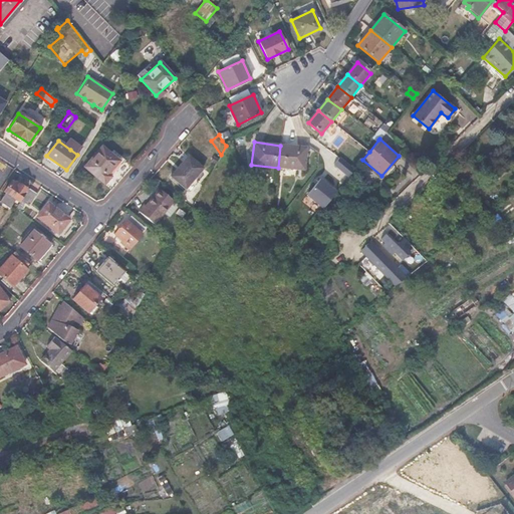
[(70,150),(77,155),(80,151),(72,146),(70,150)]
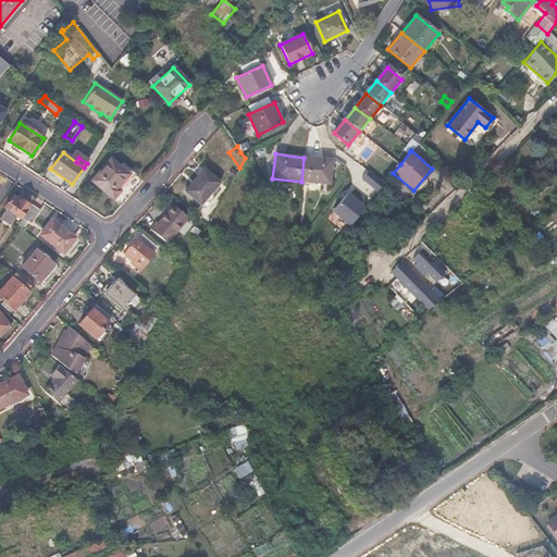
[(304,158),(301,182),(329,185),(332,161),(304,158)]
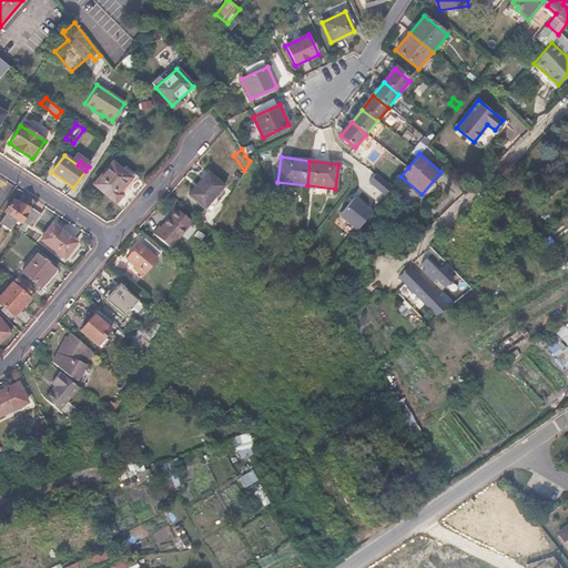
[(112,202),(132,181),(115,164),(94,184),(112,202)]
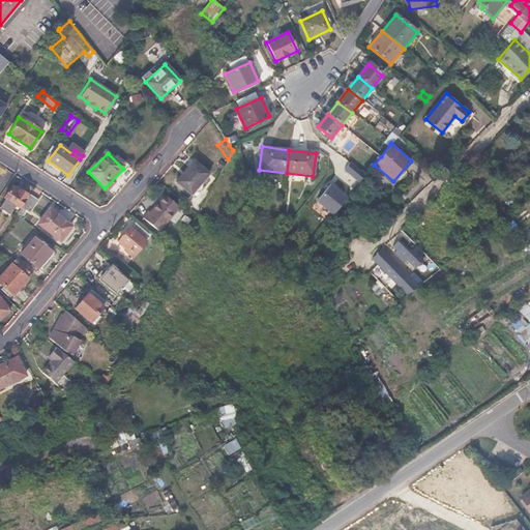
[(190,196),(209,174),(194,160),(175,182),(190,196)]
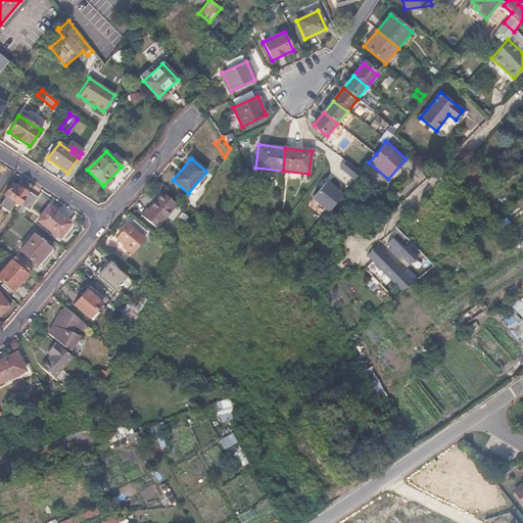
[(450,190),(455,195),(460,190),(465,195),(470,189),(456,174),(449,180),(455,185),(450,190)]
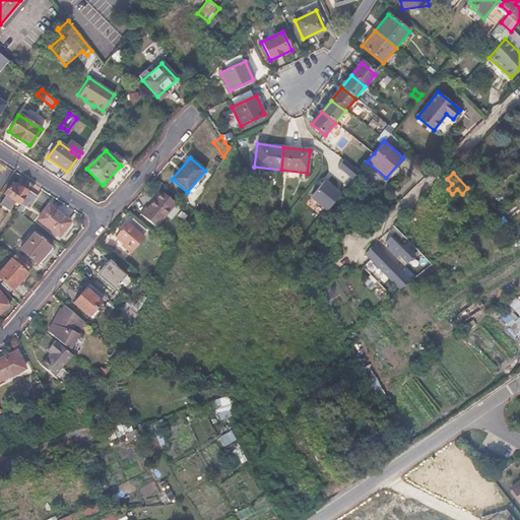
[(25,190),(26,189),(20,185),(19,187),(14,184),(13,185),(10,183),(3,194),(4,195),(0,200),(4,202),(2,206),(9,211),(14,202),(17,203),(26,192),(25,190)]
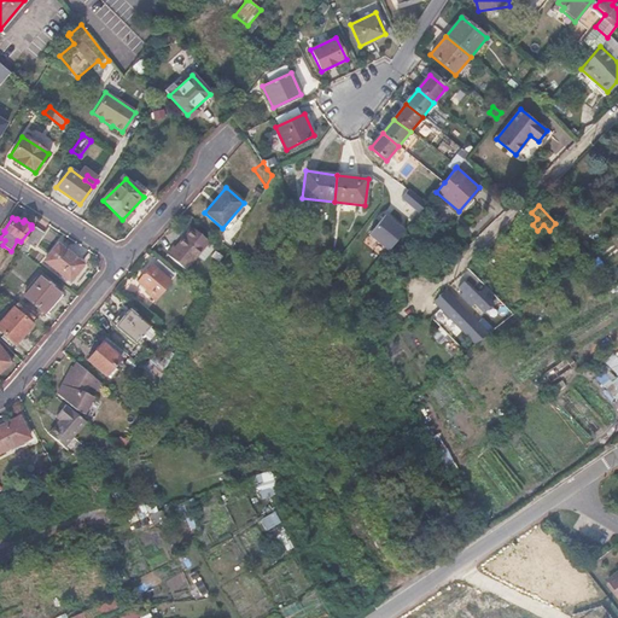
[(44,232),(34,226),(24,240),(33,246),(44,232)]
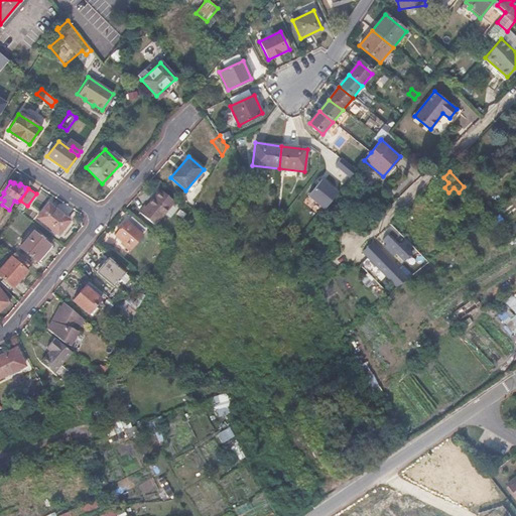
[(152,224),(172,201),(159,188),(145,206),(143,205),(137,212),(152,224)]
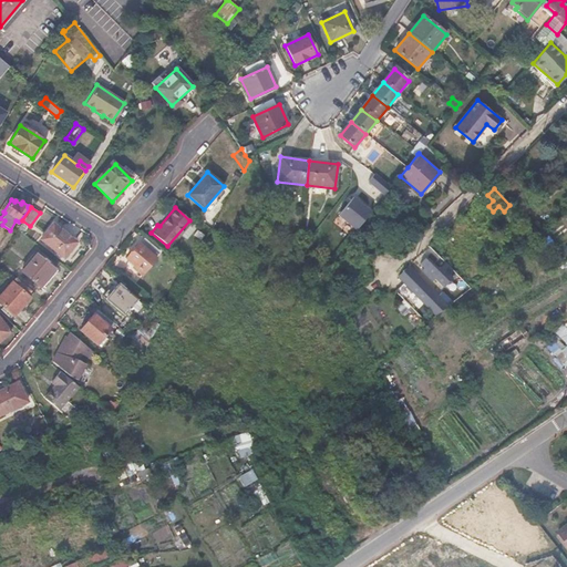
[(63,258),(75,243),(52,224),(39,239),(63,258)]
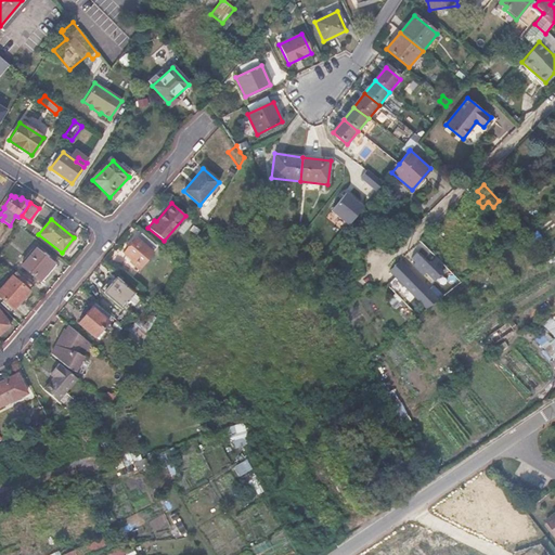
[(146,248),(151,243),(141,234),(137,239),(136,237),(124,253),(131,259),(129,262),(138,270),(153,254),(146,248)]
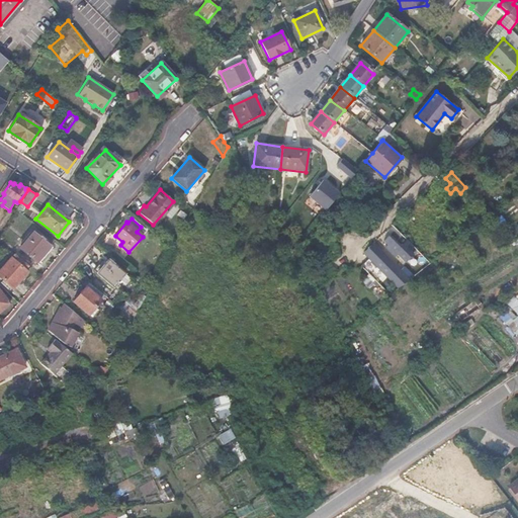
[(34,262),(50,246),(32,232),(18,249),(34,262)]
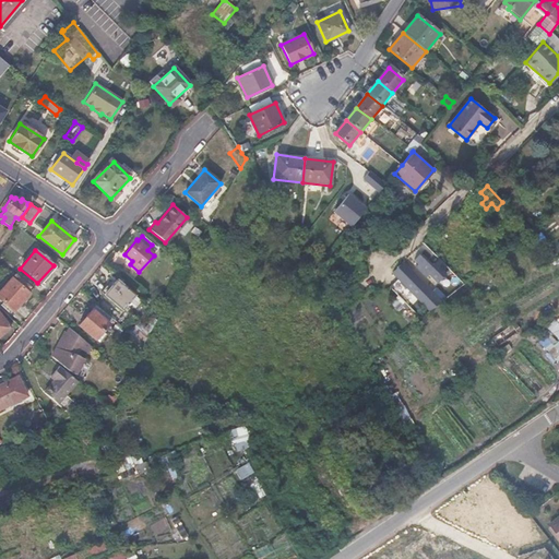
[(443,275),(420,253),(414,260),(418,264),(416,268),(426,276),(429,274),(437,282),(443,275)]
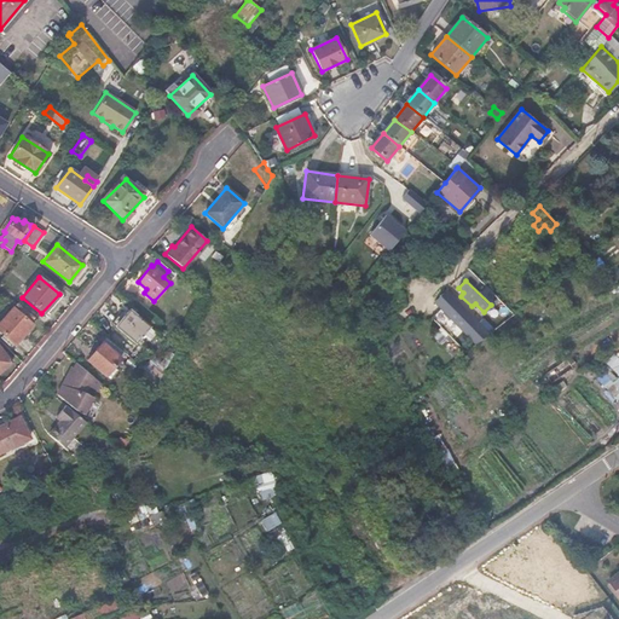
[(431,317),(466,352),(475,345),(466,335),(479,323),(446,290),(440,295),(452,308),(446,314),(439,308),(431,317)]
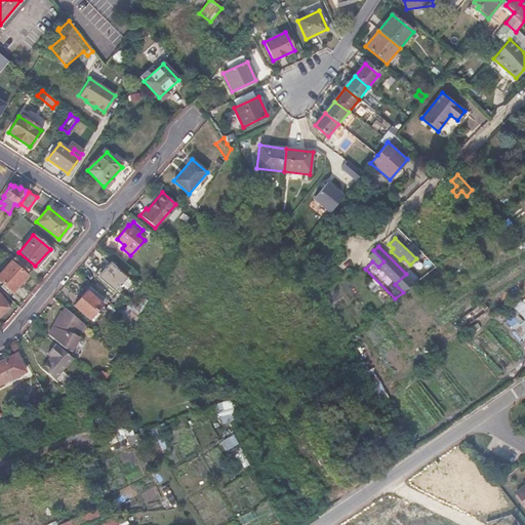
[(368,255),(372,261),(378,267),(384,261),(373,250),(368,255)]
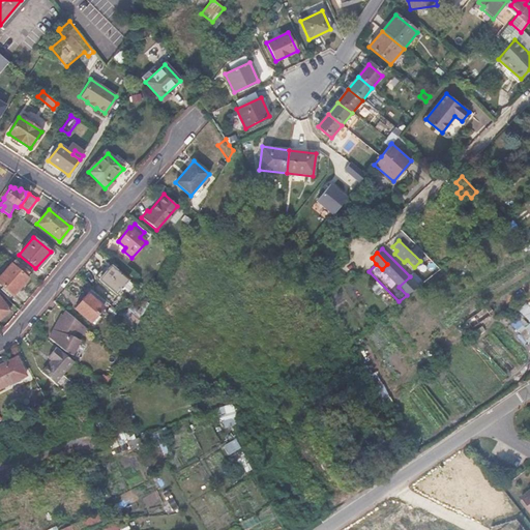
[(428,265),(431,261),(422,253),(419,256),(428,265)]
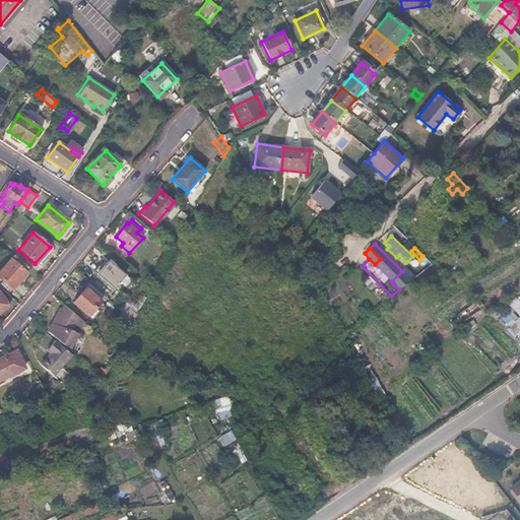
[(0,279),(11,289),(26,273),(10,259),(0,270),(0,279)]
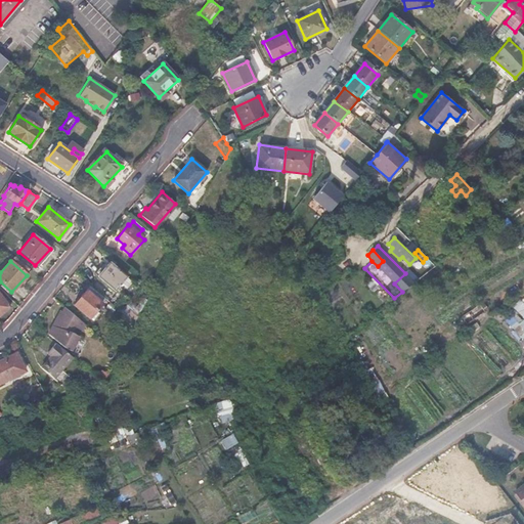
[(113,290),(124,276),(110,263),(98,276),(113,290)]
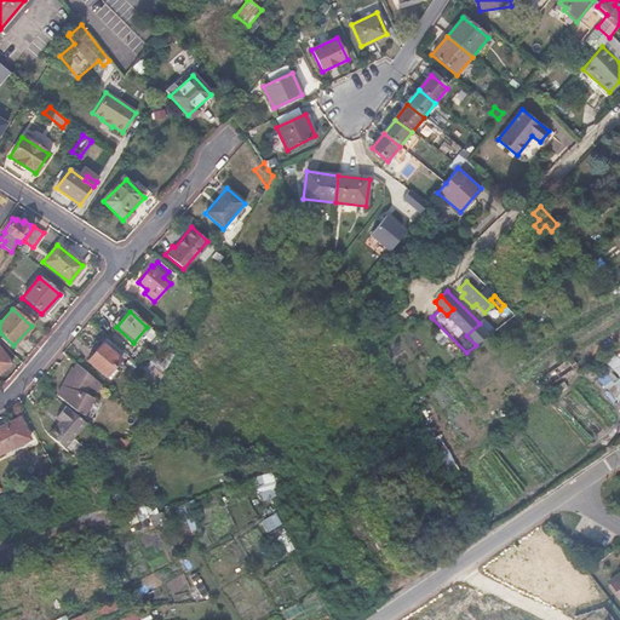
[(483,320),(480,323),(482,326),(491,334),(494,331),(483,320)]
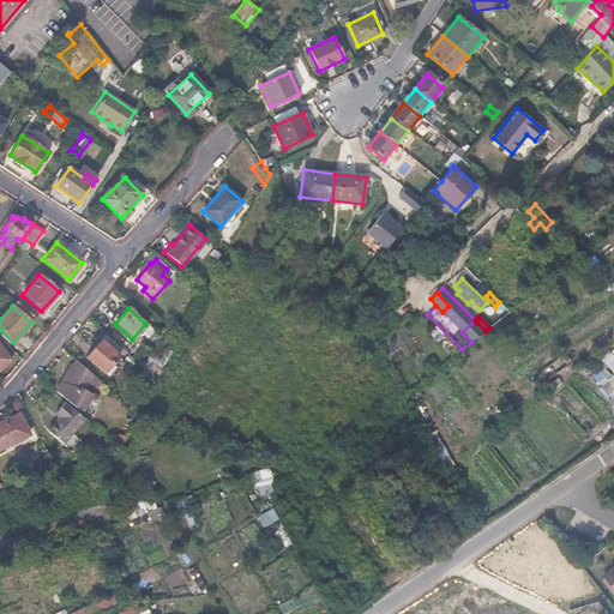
[(473,327),(481,335),(486,331),(477,323),(473,327)]
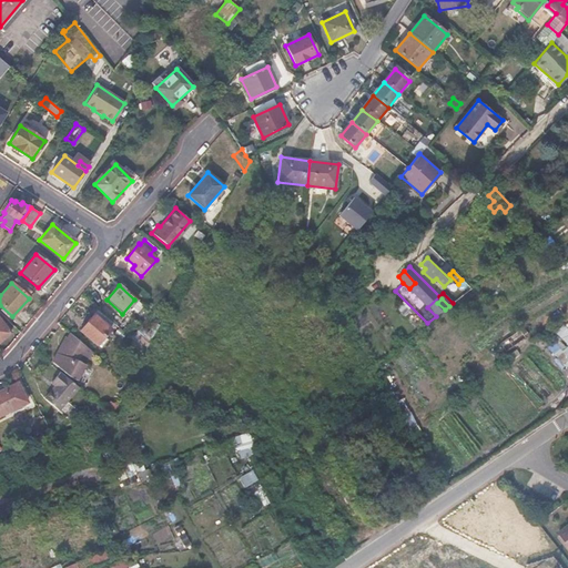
[(105,316),(95,308),(91,314),(93,315),(101,322),(105,316)]
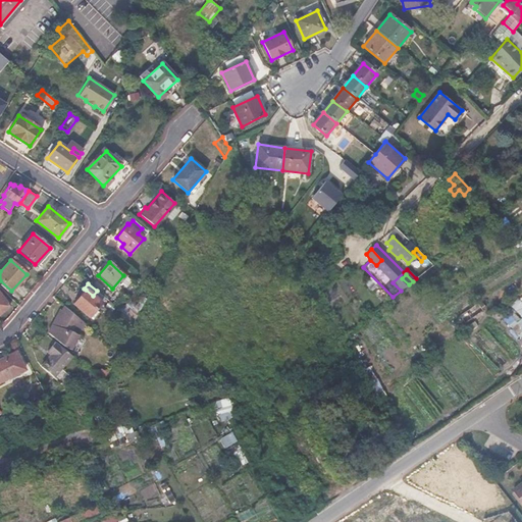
[(89,316),(105,298),(97,291),(93,296),(86,290),(72,304),(89,316)]
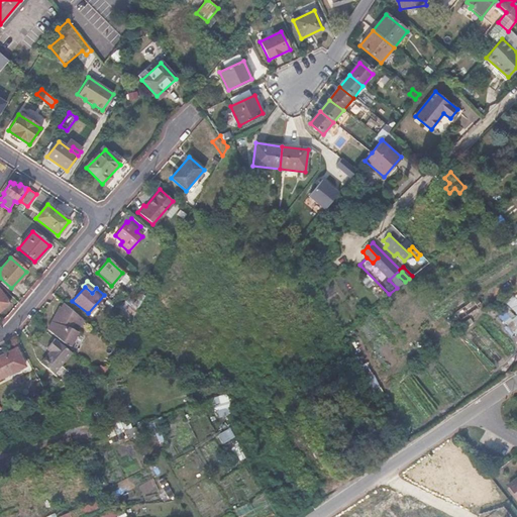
[(0,309),(8,303),(0,292),(0,309)]
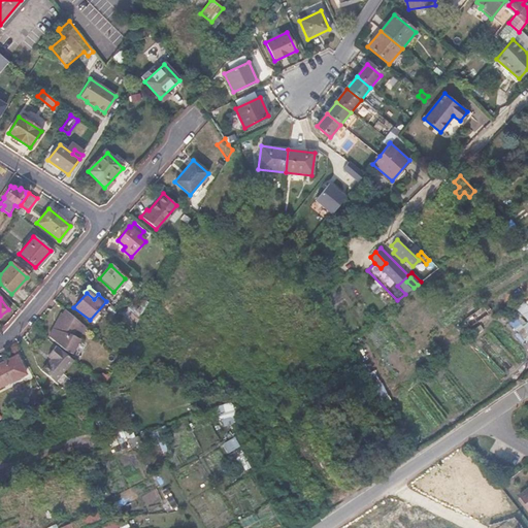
[(123,315),(135,325),(140,317),(129,307),(123,315)]
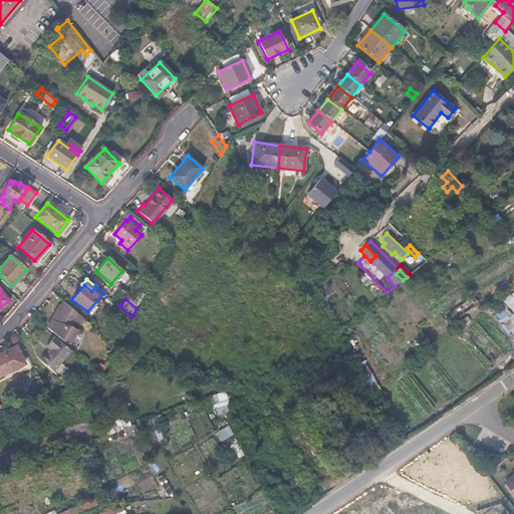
[(59,306),(52,319),(55,321),(62,310),(66,304),(63,302),(59,306)]
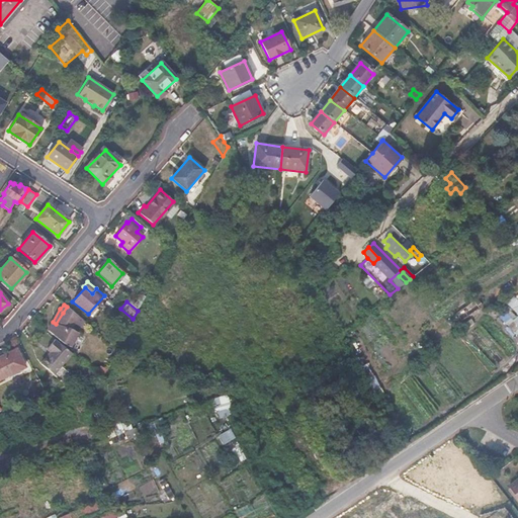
[(78,324),(82,319),(67,307),(63,313),(56,324),(53,322),(48,329),(62,341),(70,346),(78,332),(71,328),(75,322),(78,324)]
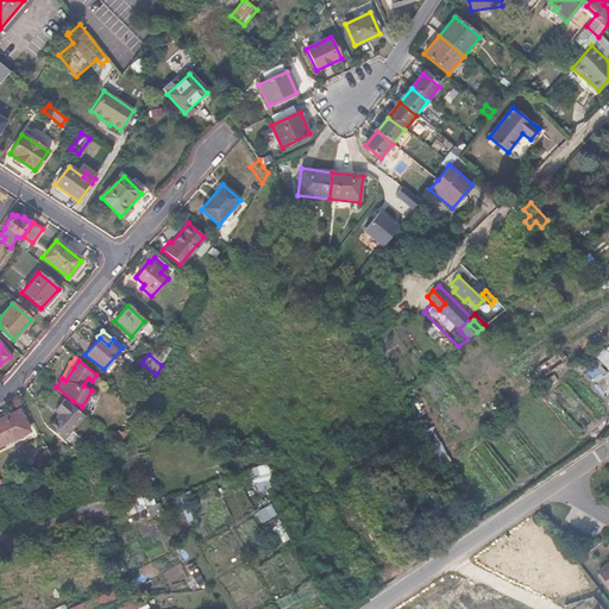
[(63,439),(83,414),(64,399),(55,409),(60,414),(48,426),(63,439)]
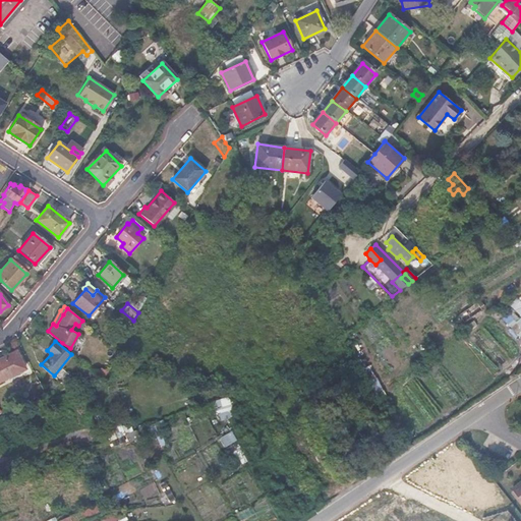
[(0,380),(24,368),(15,351),(0,358),(0,380)]
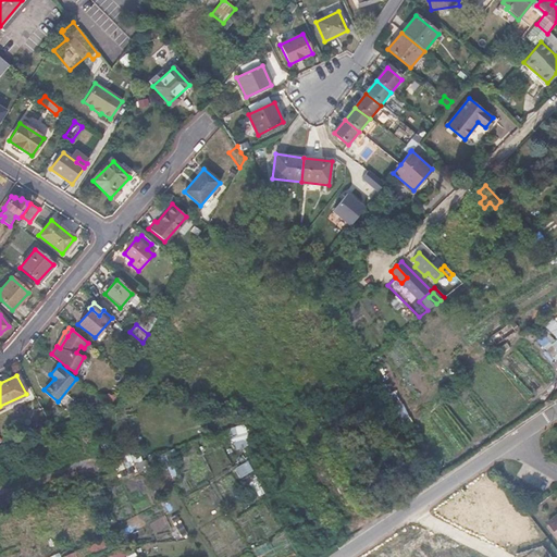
[(88,556),(109,548),(106,539),(64,556),(88,556)]
